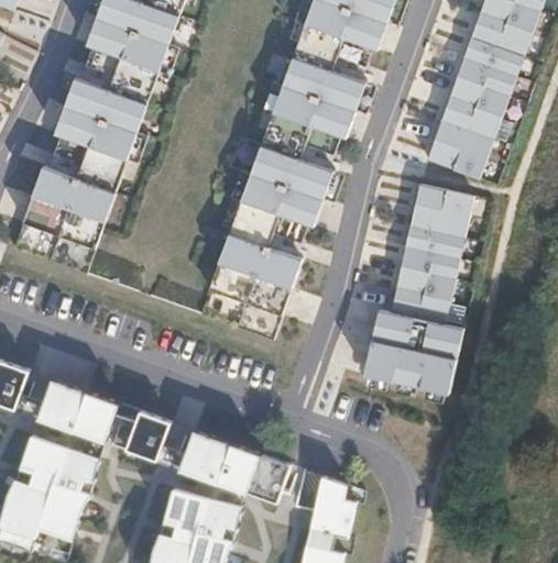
[(0,6),(13,11),(17,0),(0,0),(0,6)]
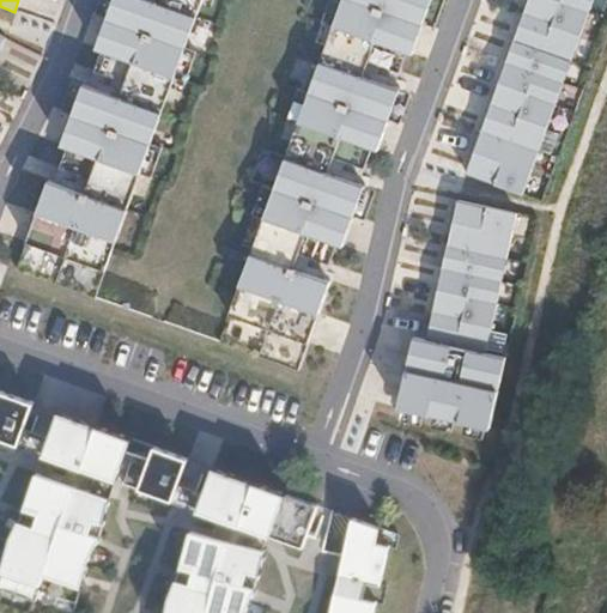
[(199,0),(156,0),(156,2),(150,0),(111,0),(95,49),(101,50),(93,72),(126,84),(121,98),(83,84),(60,146),(66,149),(58,169),(91,181),(86,194),(47,181),(43,189),(14,269),(91,298),(199,0)]
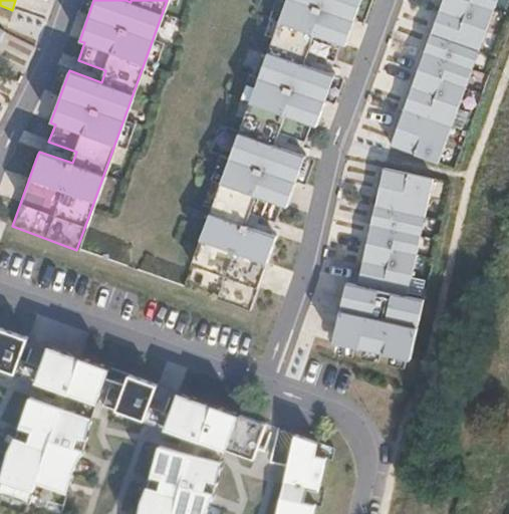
[(361,0),(288,0),(284,12),(184,288),(248,311),(276,236),(243,225),(247,213),(275,223),(281,206),(286,208),(305,156),(272,144),(277,132),(305,142),(311,124),(316,126),(334,75),(302,63),(306,51),(334,61),(340,44),(345,46),(361,0)]
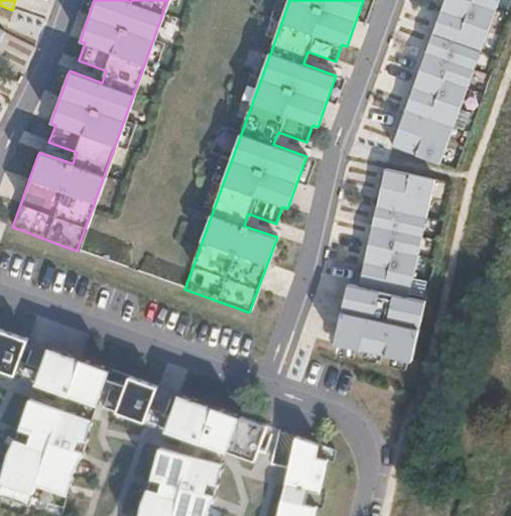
[(442,0),(439,11),(466,21),(472,4),(494,12),(498,0),(442,0)]
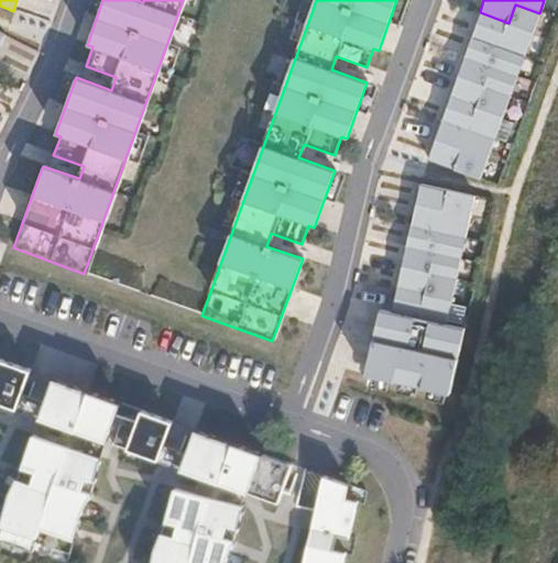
[(480,12),(470,37),(524,56),(539,13),(515,4),(509,23),(480,12)]
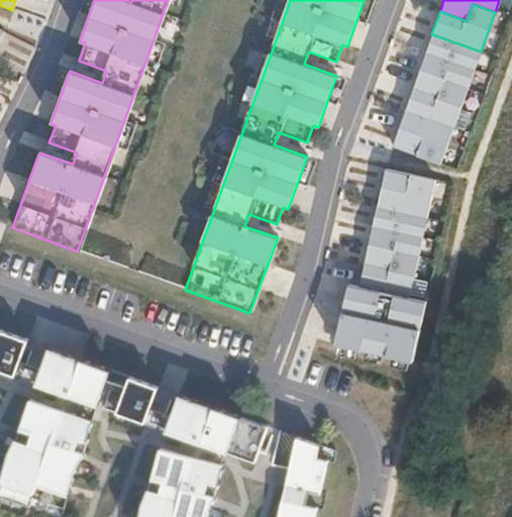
[(481,52),(431,34),(425,53),(474,71),(481,52)]
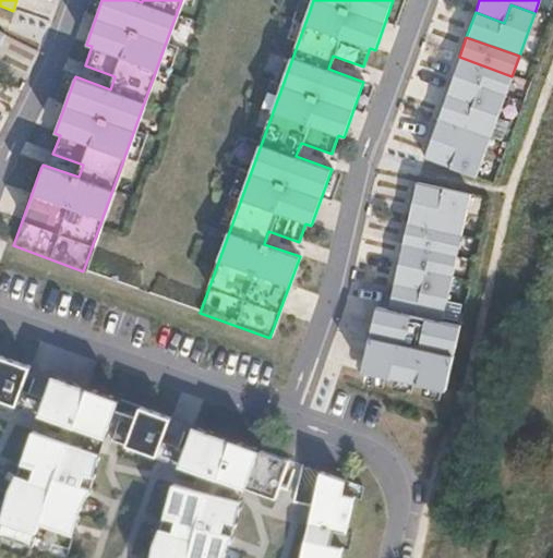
[(459,57),(445,95),(473,106),(480,87),(504,96),(512,76),(459,57)]
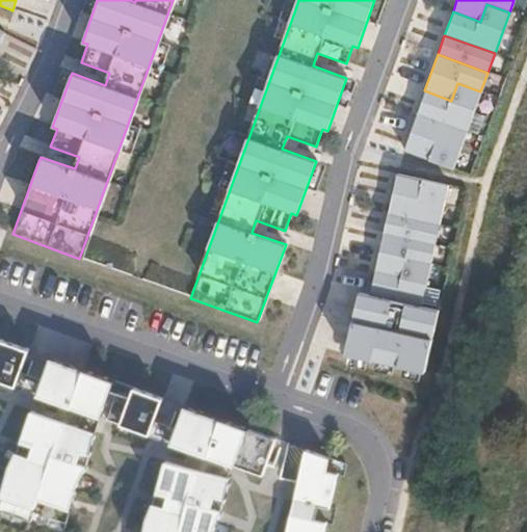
[(424,90),(416,113),(466,132),(480,91),(457,83),(451,101),(424,90)]
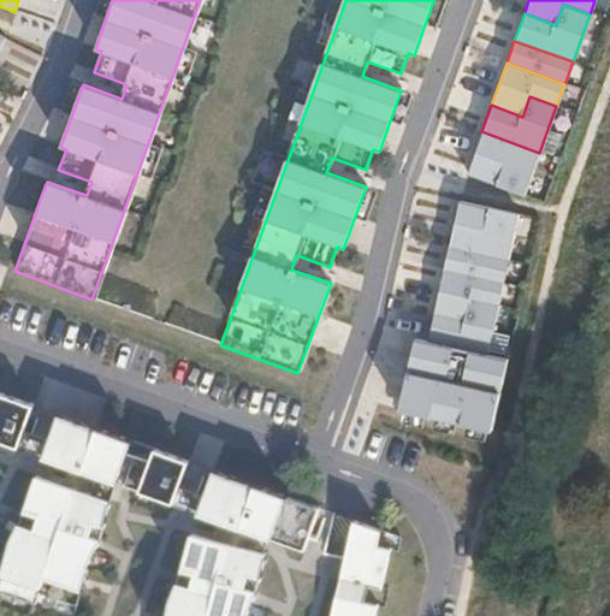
[(481,131),(466,175),(523,196),(539,153),(481,131)]
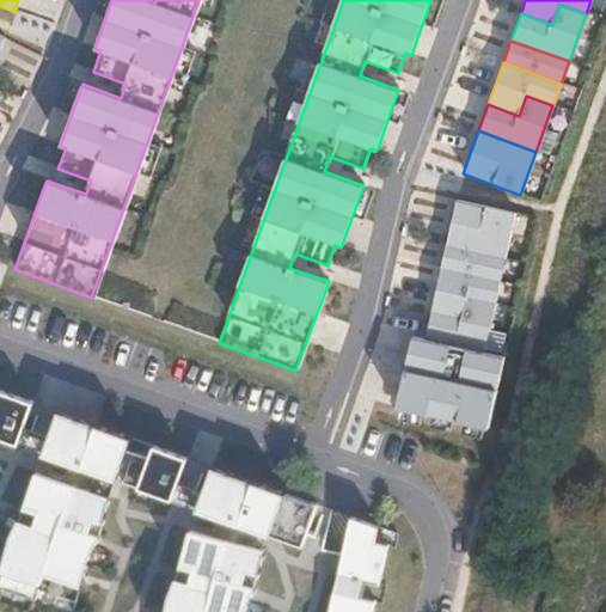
[(514,214),(454,201),(444,245),(505,259),(514,214)]
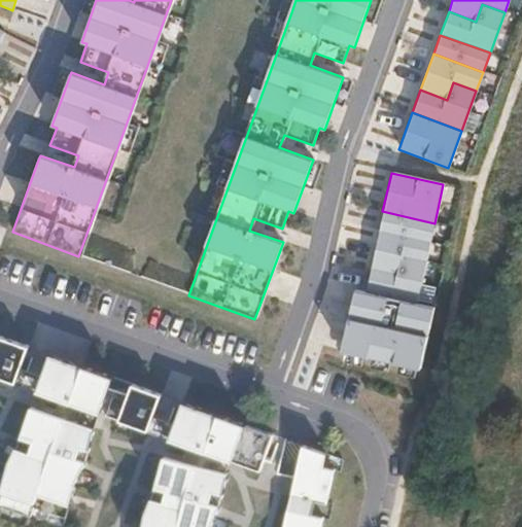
[(435,223),(382,211),(378,231),(429,242),(435,223)]
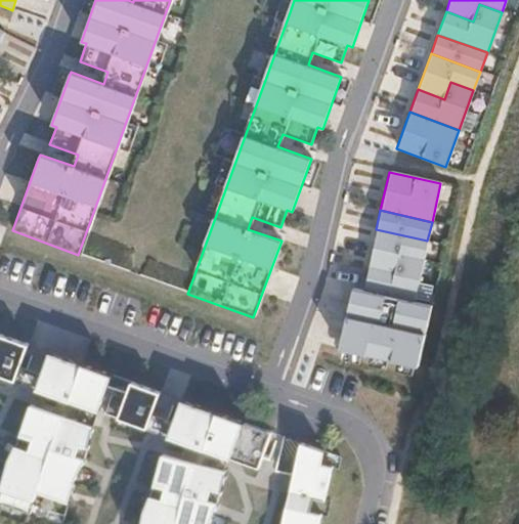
[(423,260),(427,241),(376,229),(366,266),(395,272),(399,255),(423,260)]
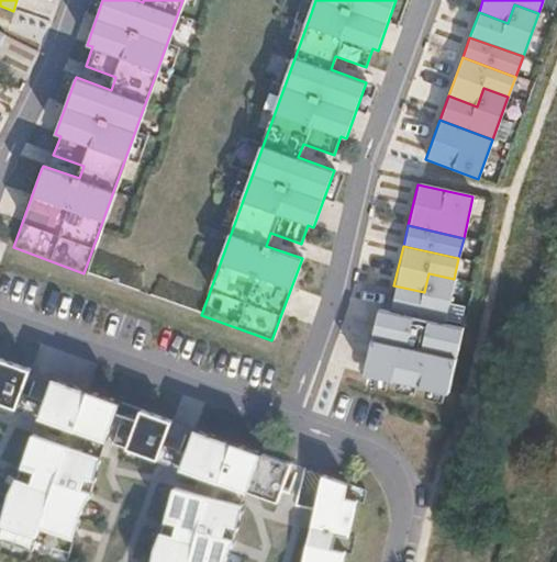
[(443,324),(454,279),(429,273),(424,292),(393,285),(387,311),(443,324)]
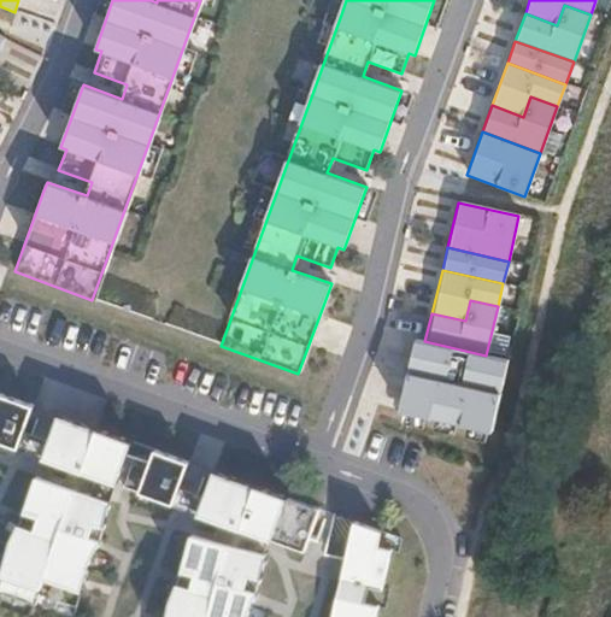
[(486,356),(424,341),(412,339),(397,409),(411,415),(489,432),(506,360),(486,356)]
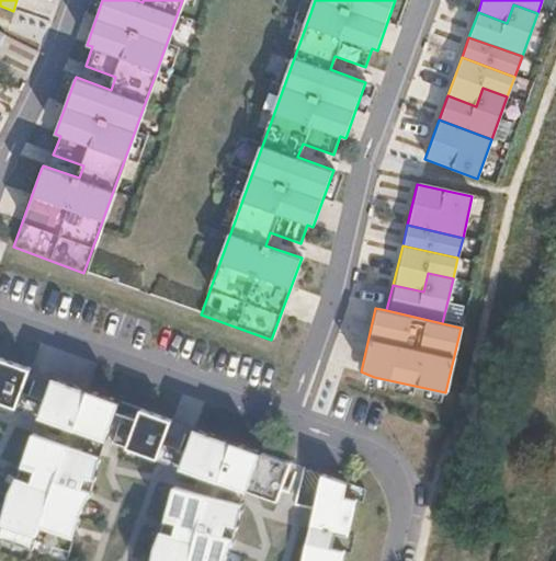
[(0,403),(13,408),(26,368),(0,358),(0,403)]
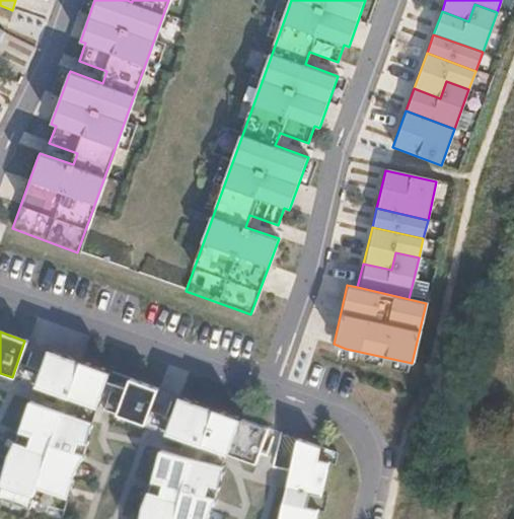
[(143,425),(156,388),(128,378),(124,388),(105,381),(109,371),(79,361),(75,371),(42,363),(33,385),(59,394),(63,382),(70,385),(65,399),(77,403),(78,401),(143,425)]
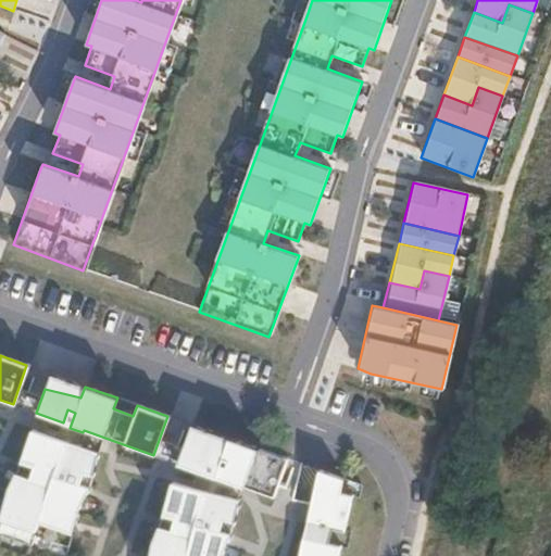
[(207,430),(190,425),(176,463),(196,470),(193,477),(207,481),(209,475),(272,497),(286,458),(207,430)]
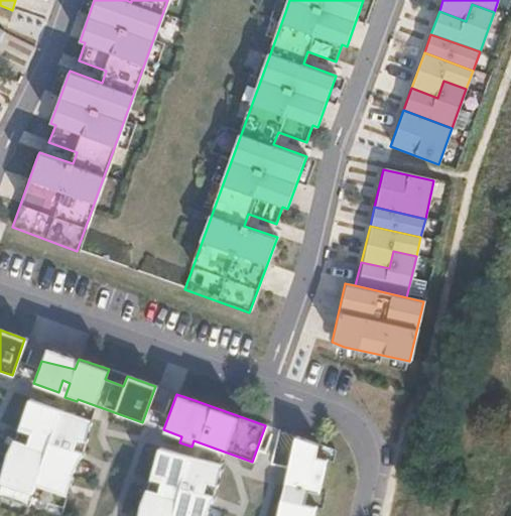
[(49,405),(27,399),(22,413),(32,416),(29,427),(19,424),(7,449),(0,475),(0,495),(27,505),(31,496),(64,506),(73,473),(83,452),(90,419),(58,409),(59,405),(50,402),(49,405)]
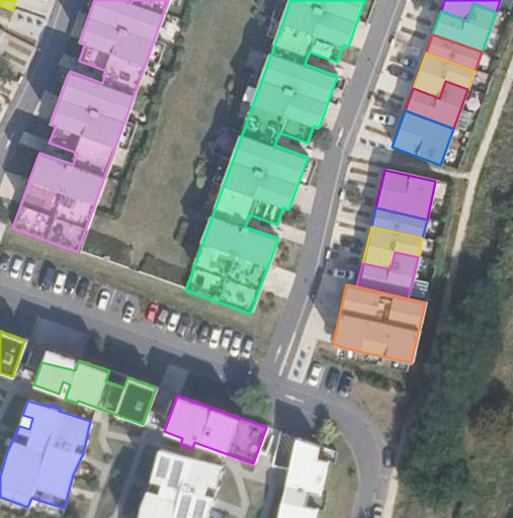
[(32,418),(22,415),(19,426),(29,429),(32,418)]
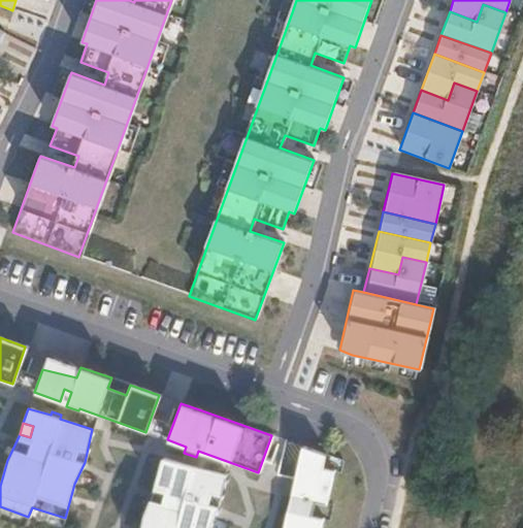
[(324,455),(300,446),(282,527),(319,527),(322,518),(311,515),(314,502),(325,504),(325,503),(332,470),(332,469),(322,466),(324,455)]
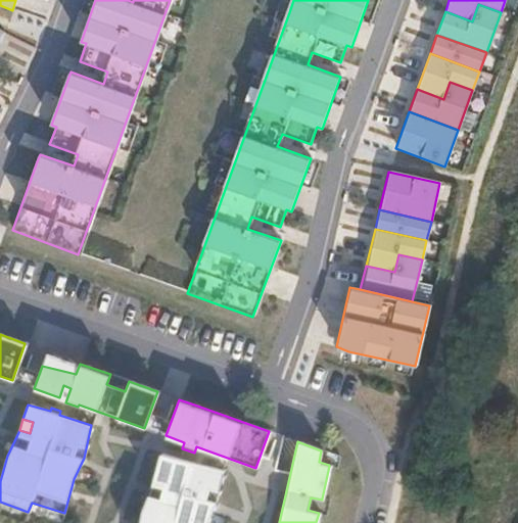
[(216,502),(225,470),(191,461),(190,463),(183,461),(183,459),(159,453),(155,470),(165,473),(162,484),(152,481),(142,508),(138,522),(207,522),(214,509),(216,502)]
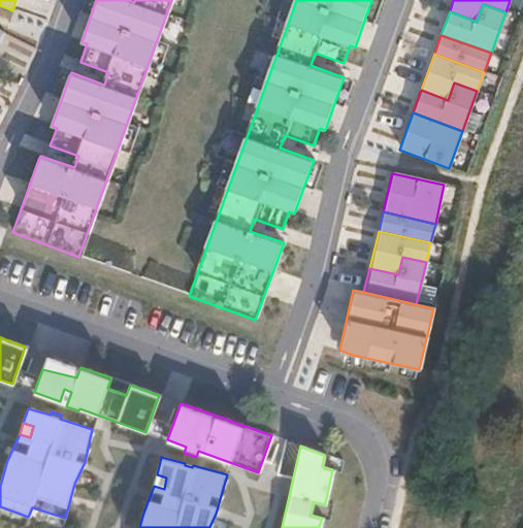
[(166,477),(157,474),(154,486),(164,489),(166,477)]
